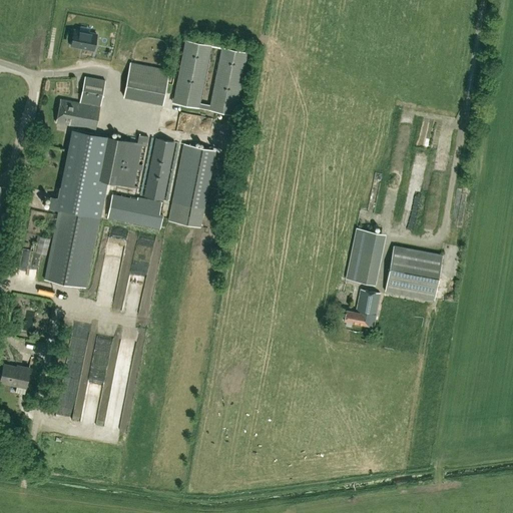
[(70,45),(93,50),(97,34),(89,33),(79,31),(74,30),(70,45)]
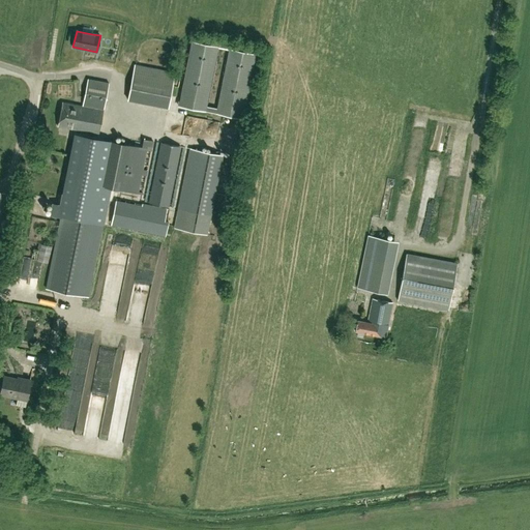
[(256,55),(192,41),(178,106),(242,118),(256,55)]
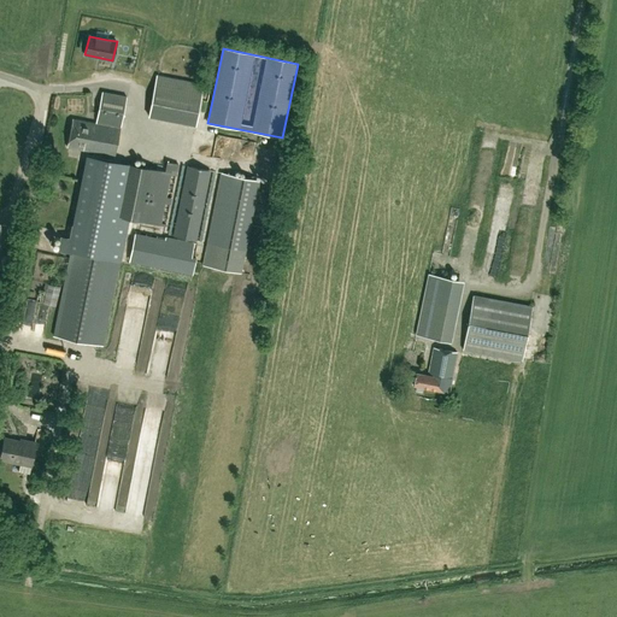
[(148,116),(195,125),(204,84),(156,76),(148,116)]
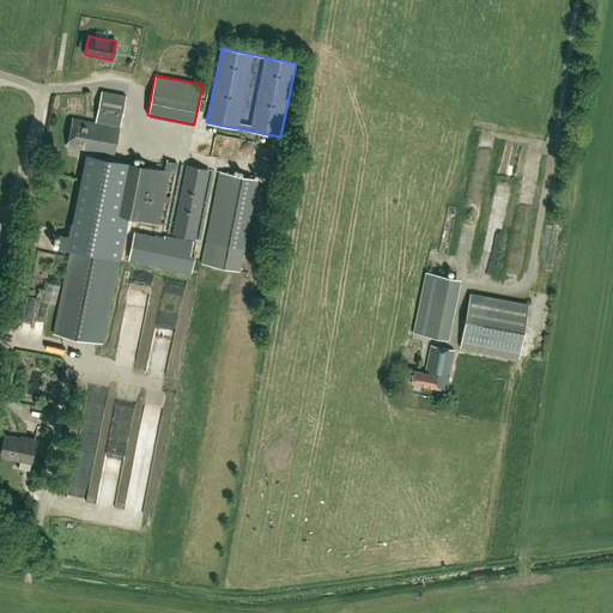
[(92,152),(91,156),(113,159),(121,116),(122,116),(126,97),(101,92),(95,122),(72,119),(66,146),(92,152)]
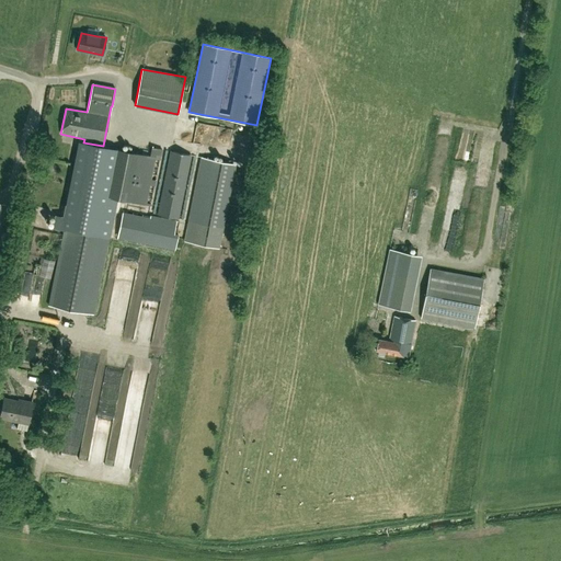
[(195,122),(193,127),(201,130),(203,124),(195,122)]
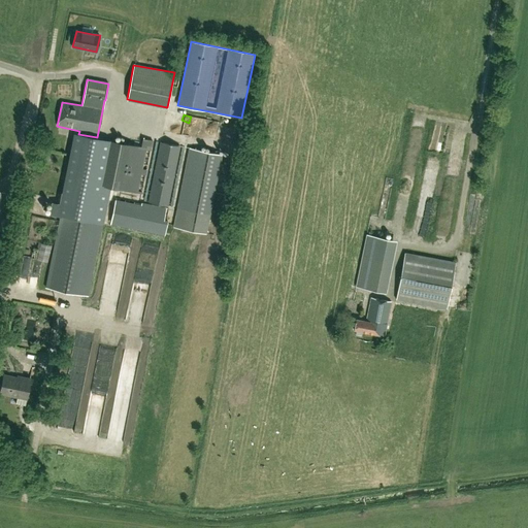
[(197,117),(194,126),(200,128),(203,119),(197,117)]
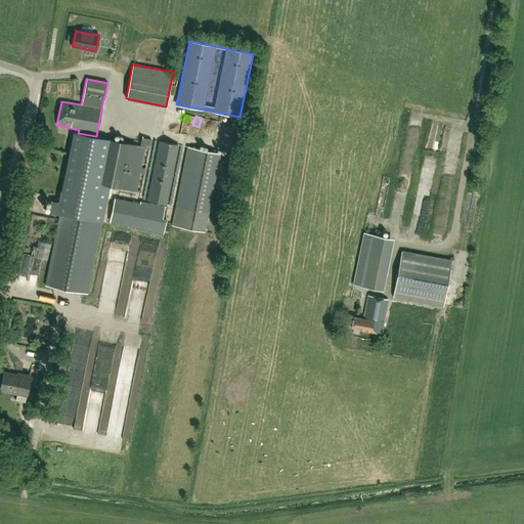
[(96,137),(96,136),(78,133),(76,133),(61,203),(51,201),(49,212),(59,215),(45,286),(86,294),(107,184),(140,191),(150,139),(141,137),(140,145),(96,137)]
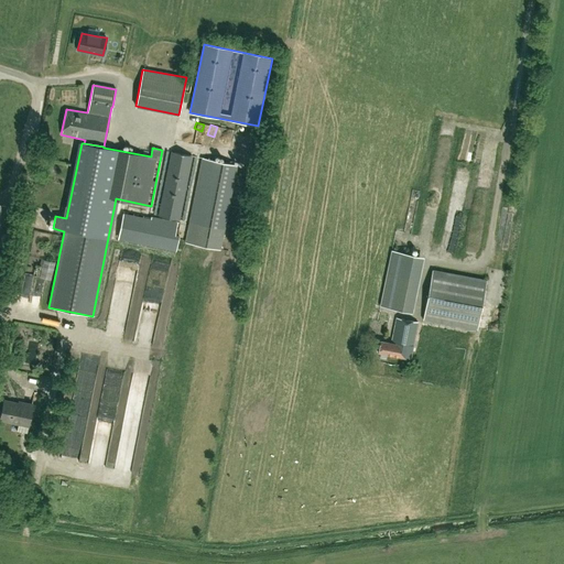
[(171,152),(159,216),(179,219),(192,155),(171,152)]
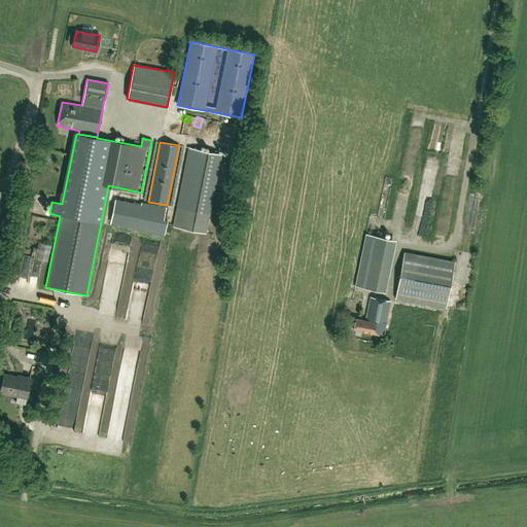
[(221,154),(188,148),(173,226),(205,233),(221,154)]
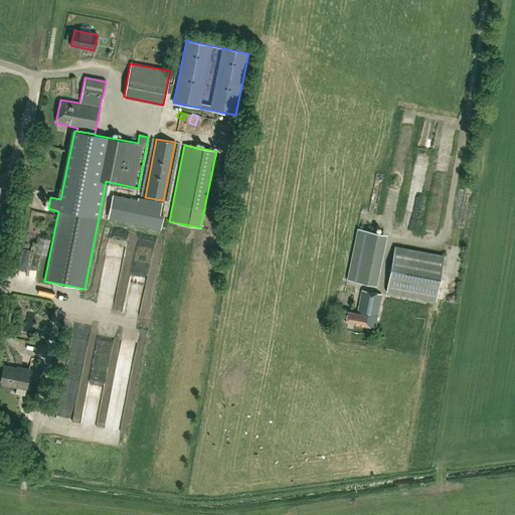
[(154,214),(156,202),(138,198),(137,203),(111,198),(108,215),(161,226),(161,221),(163,215),(154,214)]
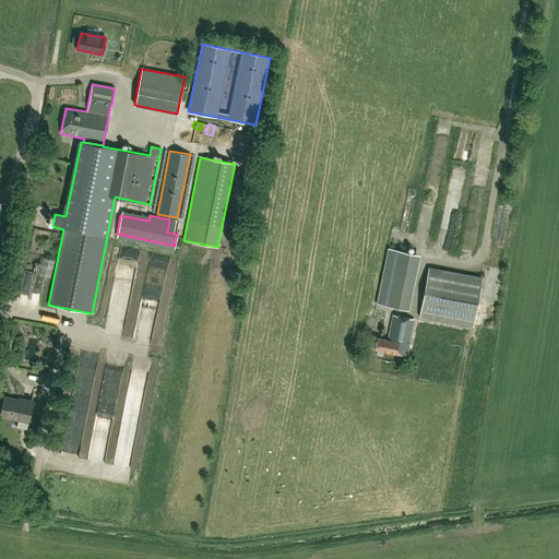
[(38,274),(49,277),(55,260),(43,258),(38,274)]
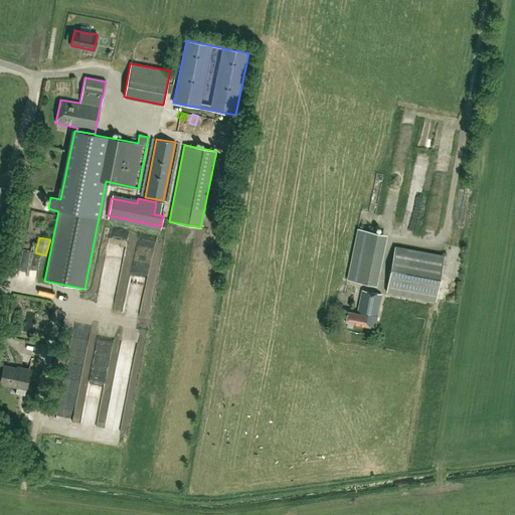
[(394,246),(385,292),(435,301),(444,255),(394,246)]
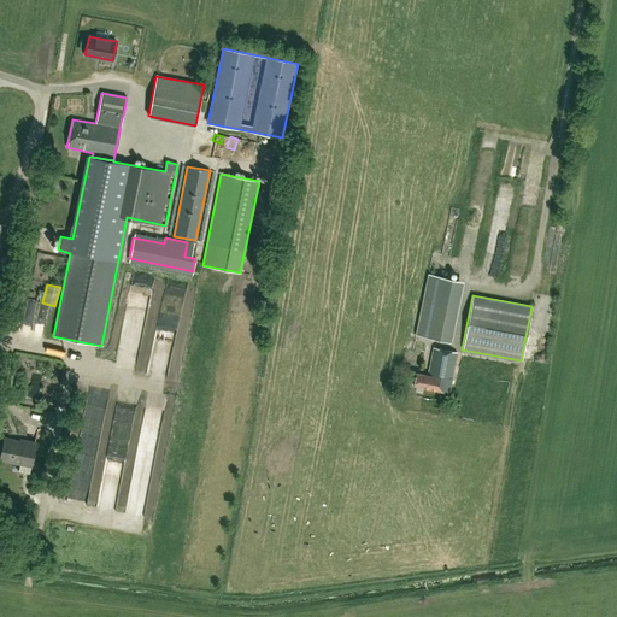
[(418,300),(412,339),(450,345),(454,306),(418,300)]
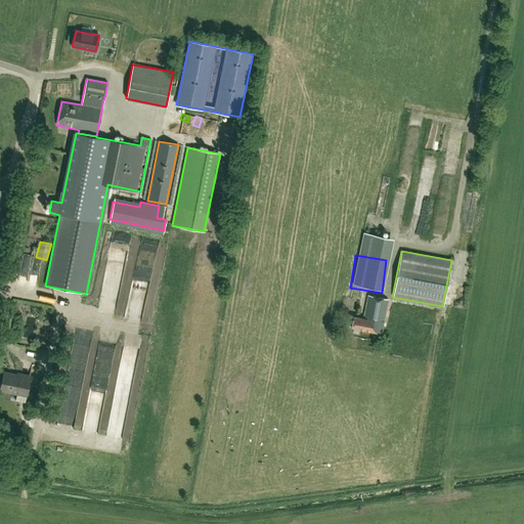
[(352,316),(350,328),(381,333),(387,299),(367,295),(363,318),(352,316)]
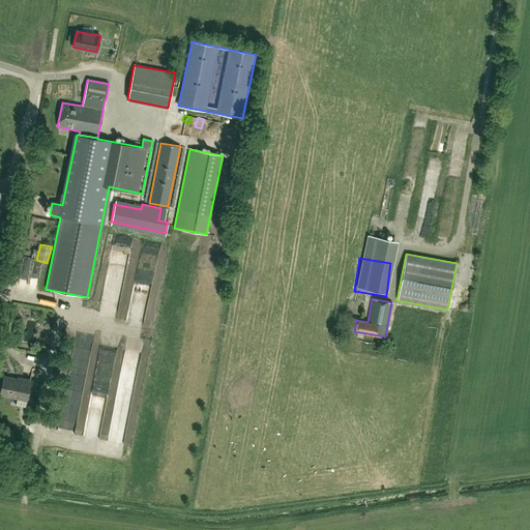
[(17,379),(3,376),(0,390),(0,393),(18,398),(16,405),(25,407),(30,380),(17,377),(17,379)]
